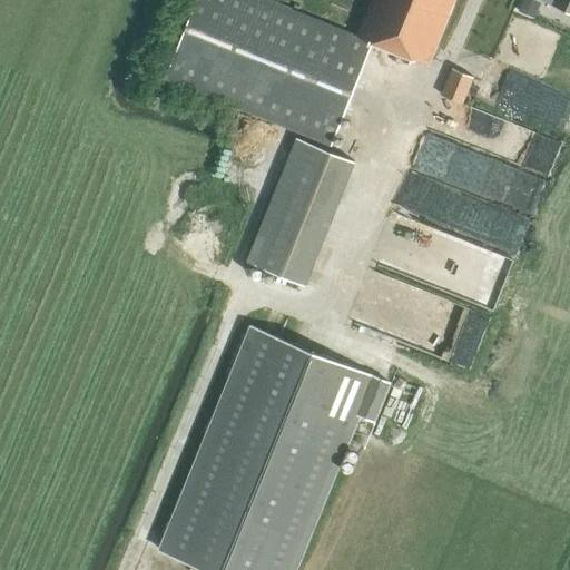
[(268,0),(196,0),(164,79),(302,135),(331,146),(373,42),(429,66),(454,0),(371,0),(357,36),(268,0)]
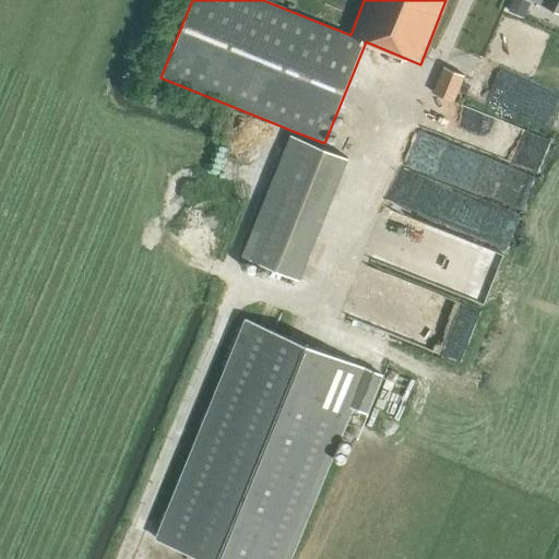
[(558,0),(546,0),(544,7),(558,13),(558,0)]
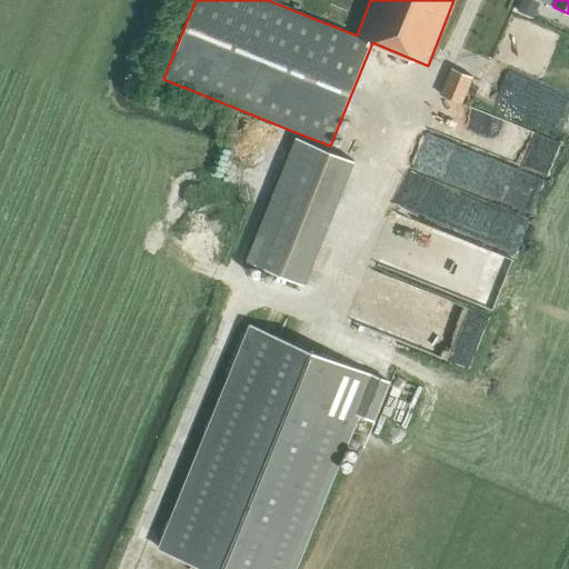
[(441,95),(462,105),(473,77),(452,68),(441,95)]
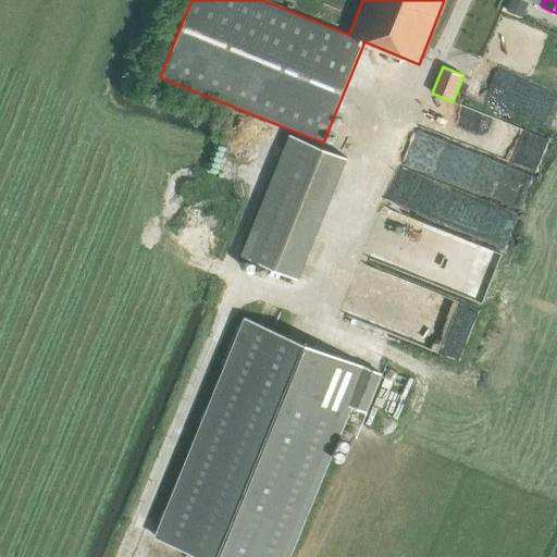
[(291,135),(243,255),(299,277),(347,158),(291,135)]
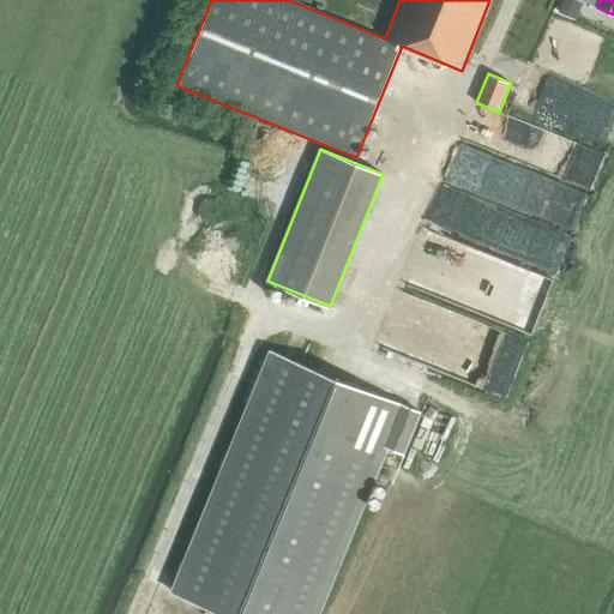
[(415,241),(386,331),(522,374),(551,286),(415,241)]
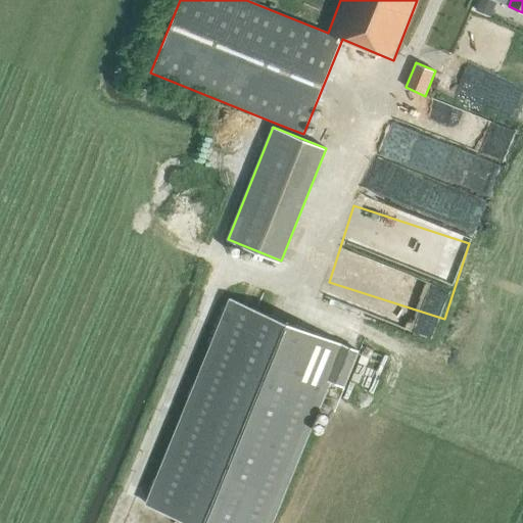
[(233,300),(157,485),(150,504),(196,522),(274,522),(332,382),(343,386),(358,351),(233,300)]
